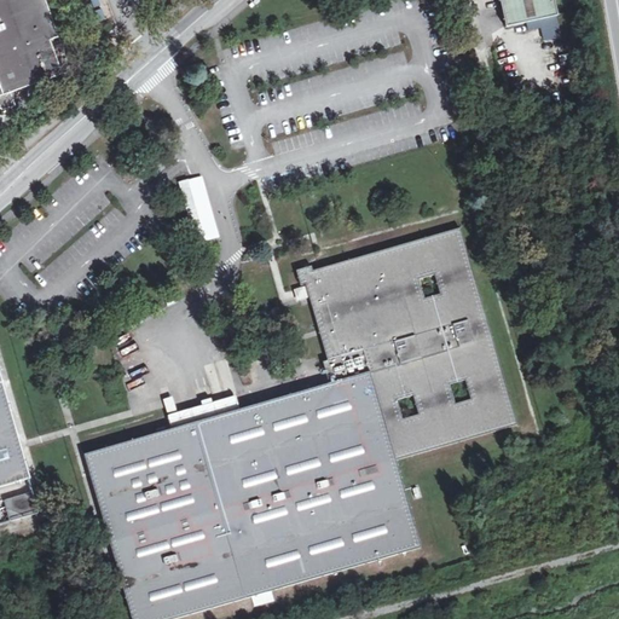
[(0,0),(0,109),(6,113),(18,108),(13,94),(64,76),(52,42),(61,39),(46,0),(0,0)]
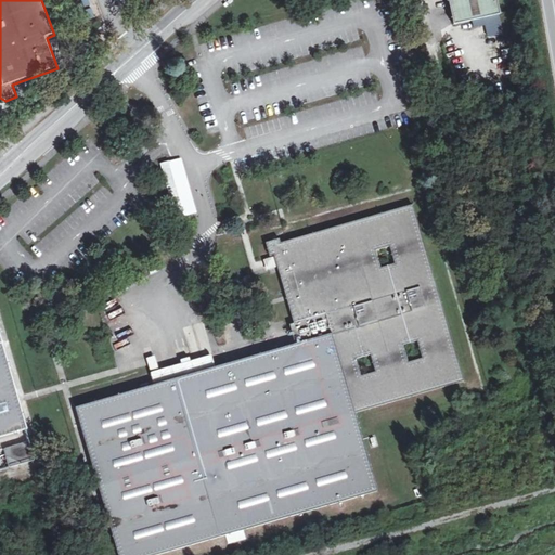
[(447,0),(453,26),(500,16),(495,0),(447,0)]
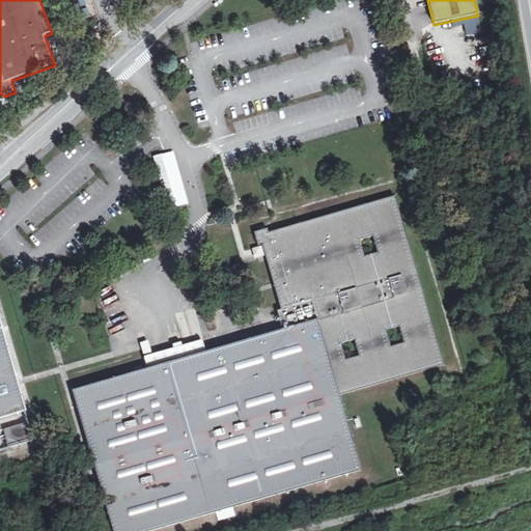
[(169,210),(177,207),(163,155),(155,157),(169,210)]
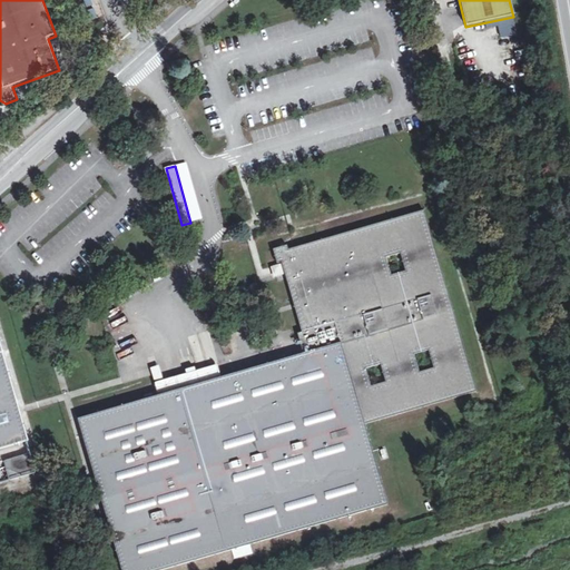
[(274,249),(278,264),(282,263),(283,264),(285,276),(302,332),(298,334),(304,353),(222,377),(158,395),(79,420),(109,524),(121,569),(164,569),(389,504),(365,424),(478,391),(424,210),(290,251),(287,246),(274,249)]
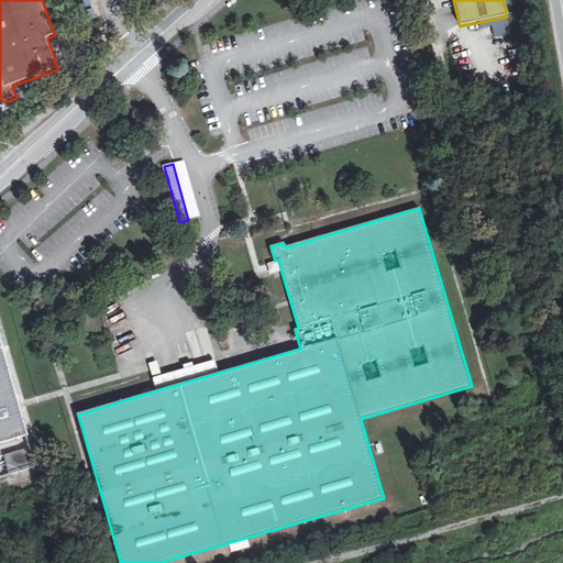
[(188,220),(179,222),(184,236),(192,234),(188,220)]
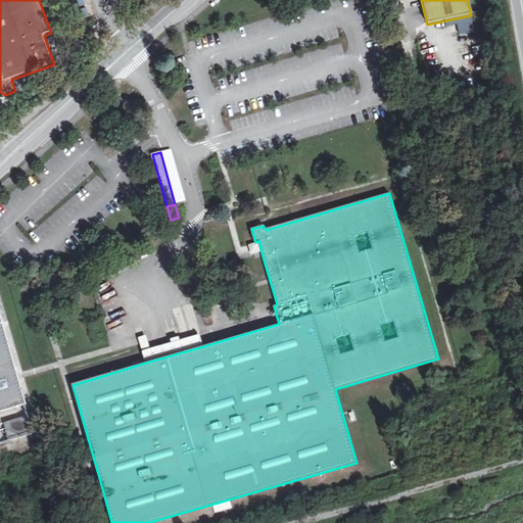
[(262,253),(259,242),(249,245),(250,251),(252,255),(262,253)]
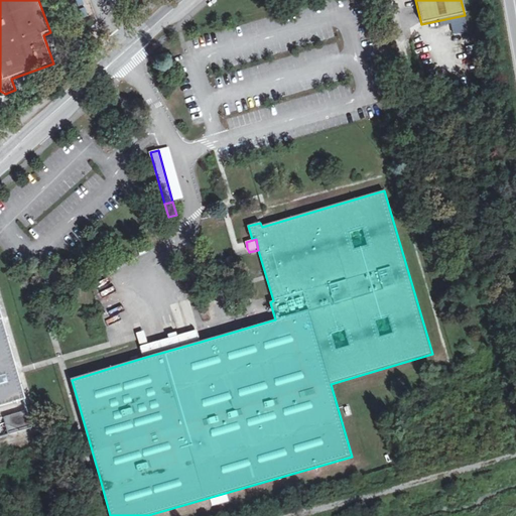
[(0,406),(26,399),(4,321),(0,308),(0,406)]
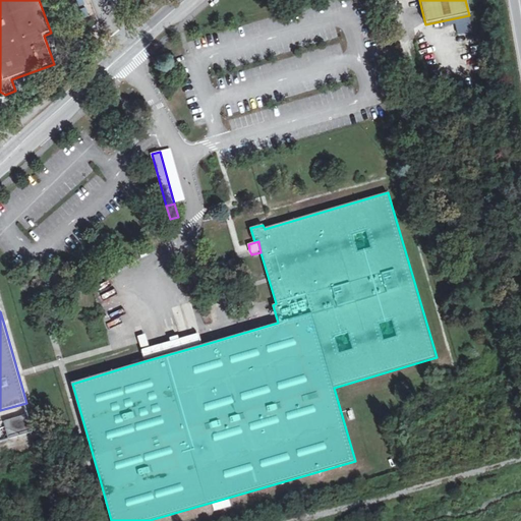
[(145,361),(203,345),(198,334),(141,350),(145,361)]
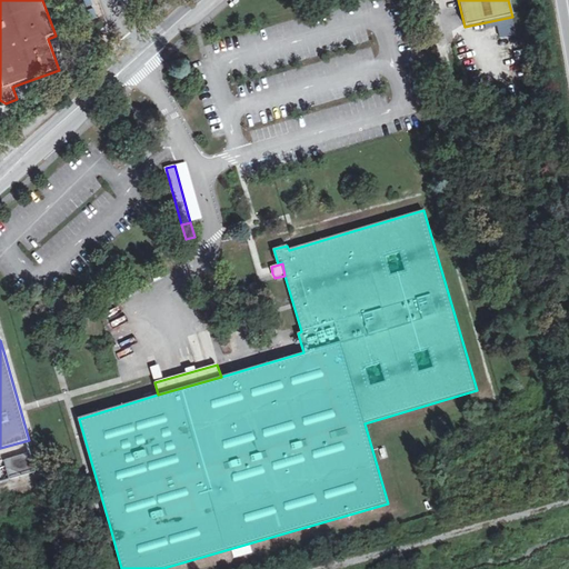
[(33,472),(31,447),(15,448),(16,459),(7,459),(8,475),(33,472)]
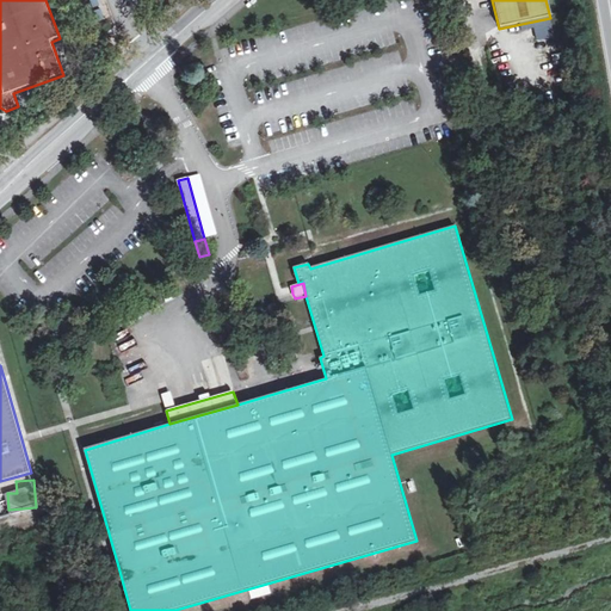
All buildings are outlined.
